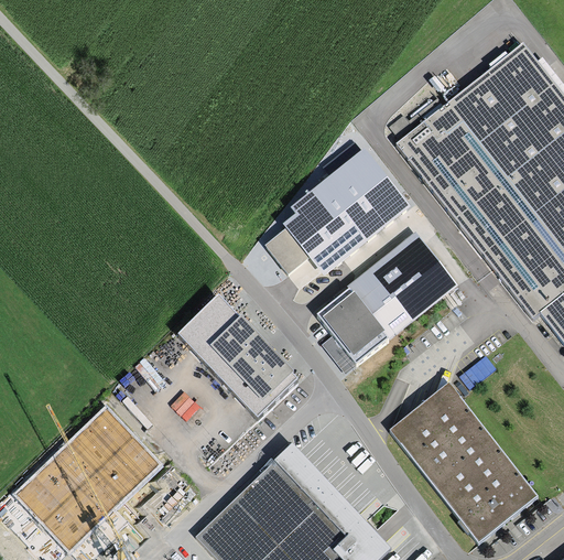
[(563,92),(524,41),(399,139),(534,311),(541,305),(563,334),(563,92)]
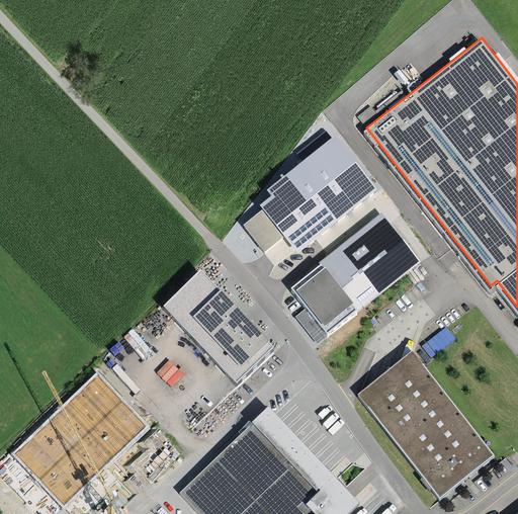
[(263,210),(244,225),(274,264),(293,249),(297,254),(377,192),(335,138),(255,199),(263,210)]
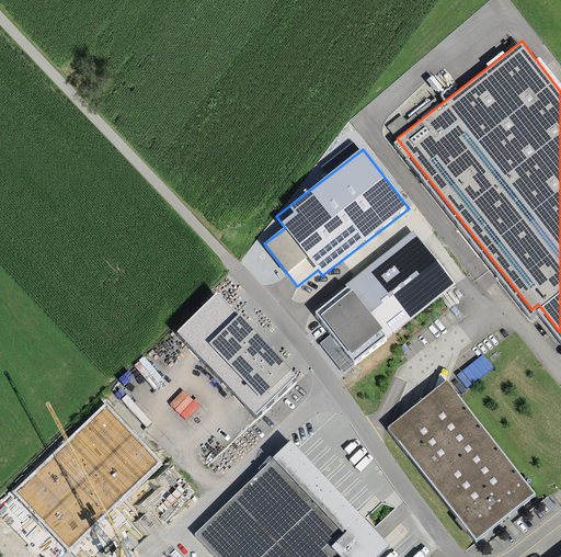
[(453,284),(416,238),(320,313),(356,359),(453,284)]
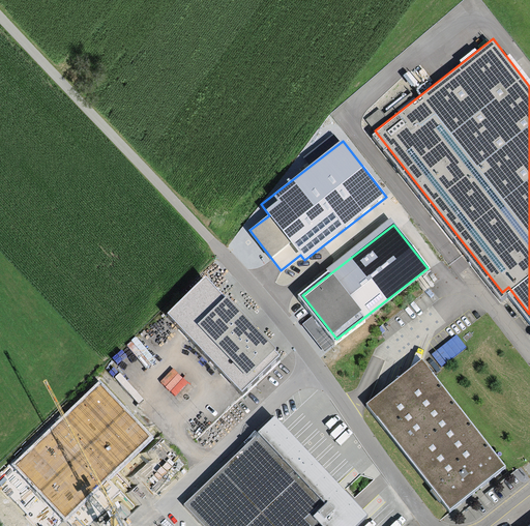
[(278,357),(206,280),(169,315),(241,392),(278,357)]
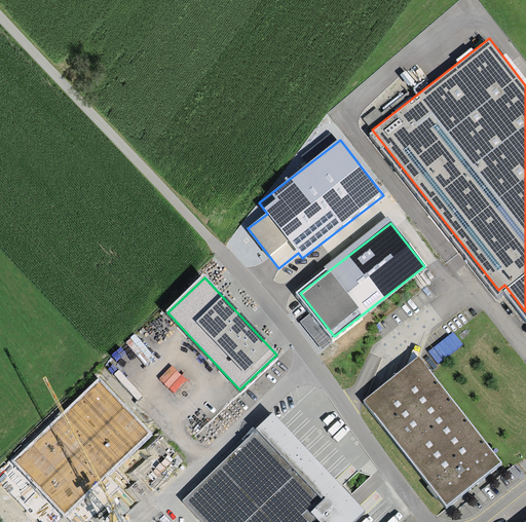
[(419,361),(368,401),(447,501),(498,461),(419,361)]
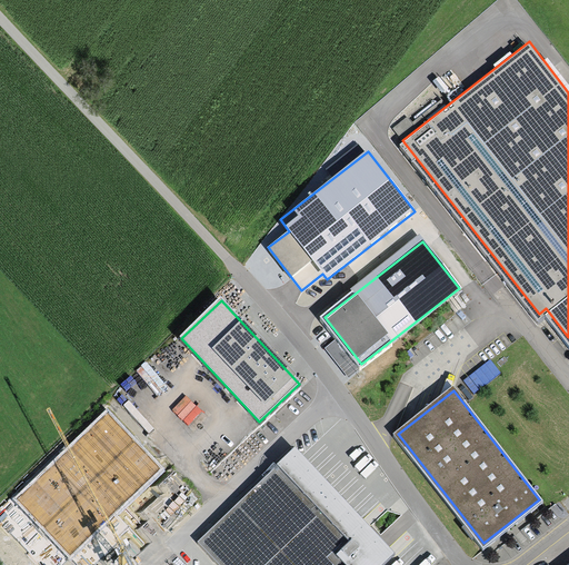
[(375,564),(393,548),(295,446),(200,537),(226,564),(375,564)]
